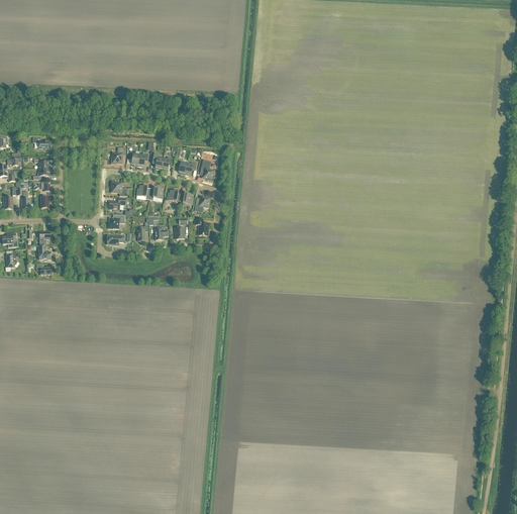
[(44,147),(50,147),(50,144),(49,144),(49,139),(40,139),(40,135),(33,135),(33,141),(38,141),(38,147),(44,147)]
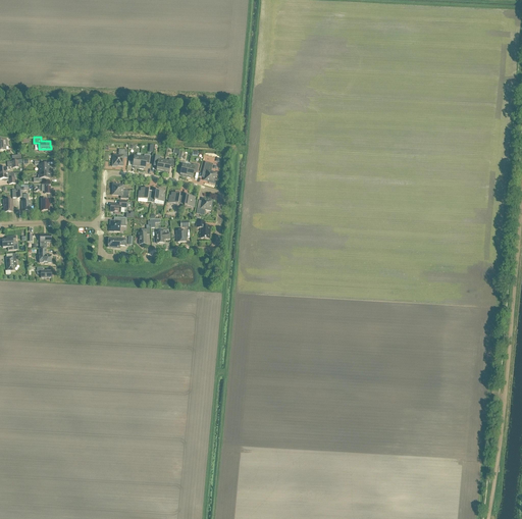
[(112,158),(112,164),(117,164),(117,163),(122,164),(123,156),(126,156),(127,148),(119,148),(118,154),(113,154),(113,158),(112,158)]
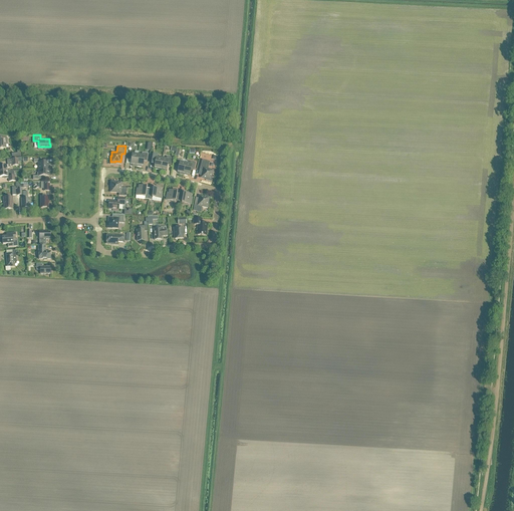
[(129,156),(132,156),(131,163),(133,163),(133,164),(137,165),(139,153),(135,153),(135,150),(130,149),(129,156)]
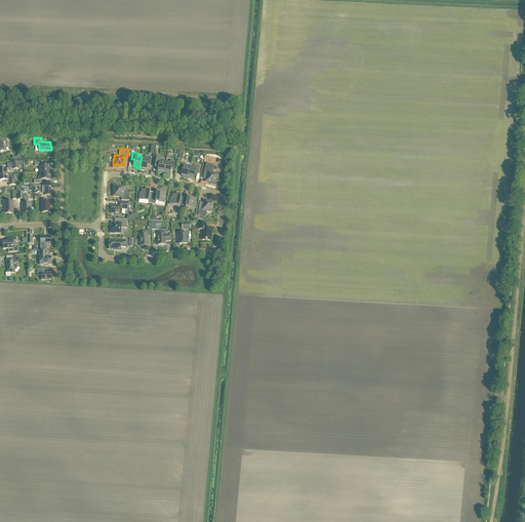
[(142,156),(139,168),(144,168),(145,167),(146,167),(147,161),(150,161),(151,155),(146,154),(145,157),(142,156)]
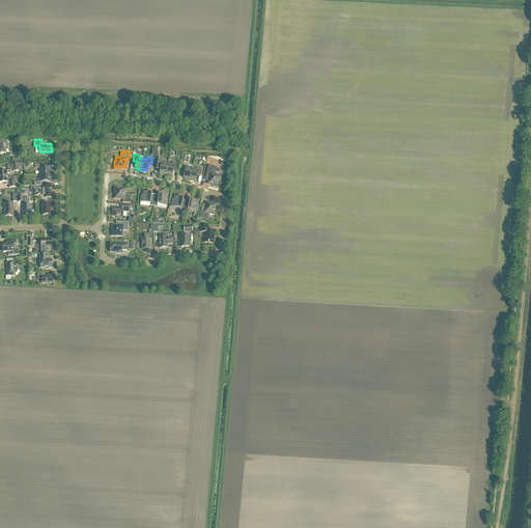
[(157,164),(161,165),(160,171),(161,171),(161,172),(165,173),(167,162),(164,161),(164,158),(159,157),(157,164)]
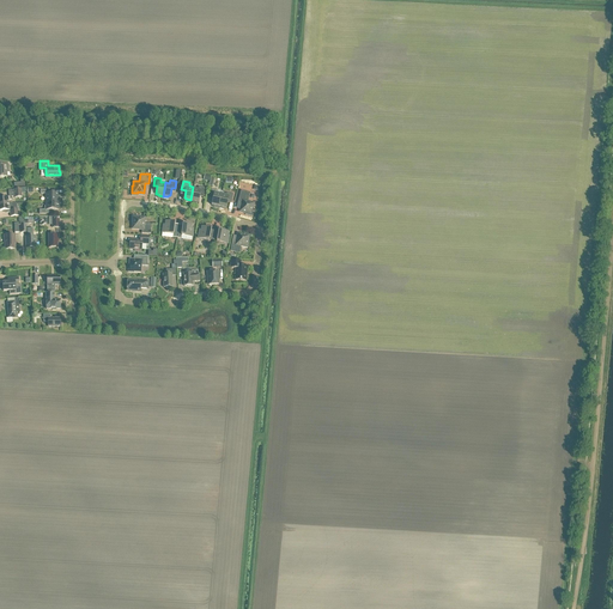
[(193,187),(190,200),(196,201),(196,200),(199,200),(200,193),(204,194),(205,186),(199,184),(198,188),(193,187)]
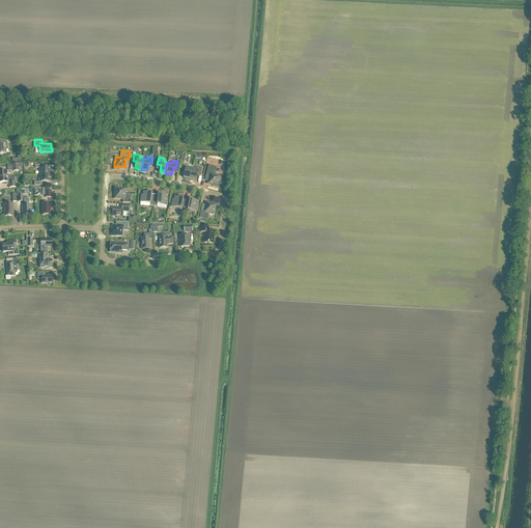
[(43,162),(35,162),(35,166),(39,166),(39,172),(52,172),(52,169),(51,169),(51,165),(43,165),(43,162)]
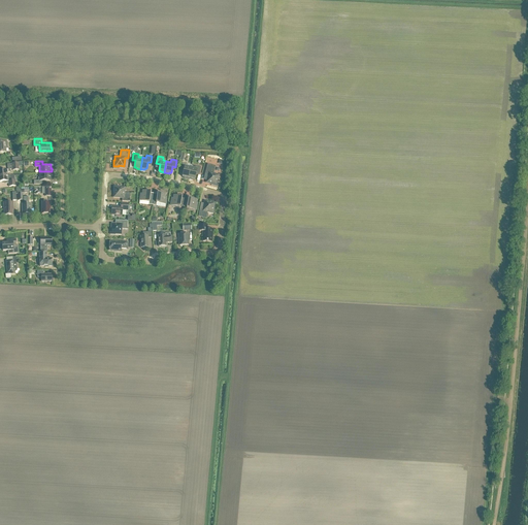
[(184,175),(184,176),(188,177),(191,166),(187,165),(188,162),(182,161),(180,167),(184,168),(183,174),(184,175)]
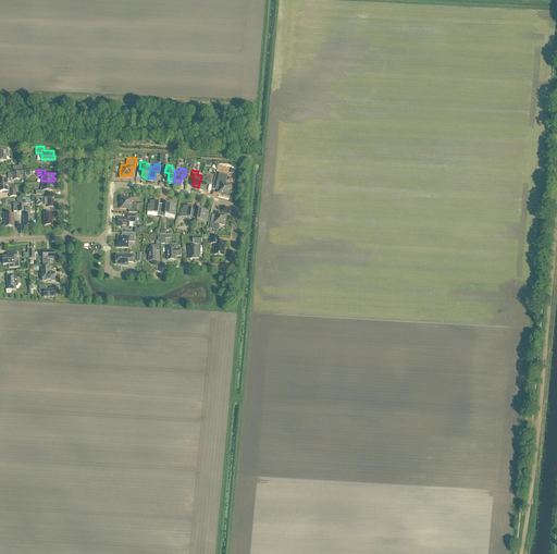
[(229,188),(231,183),(225,182),(227,173),(219,171),(217,181),(220,182),(218,191),(223,192),(223,193),(229,195),(231,188),(229,188)]
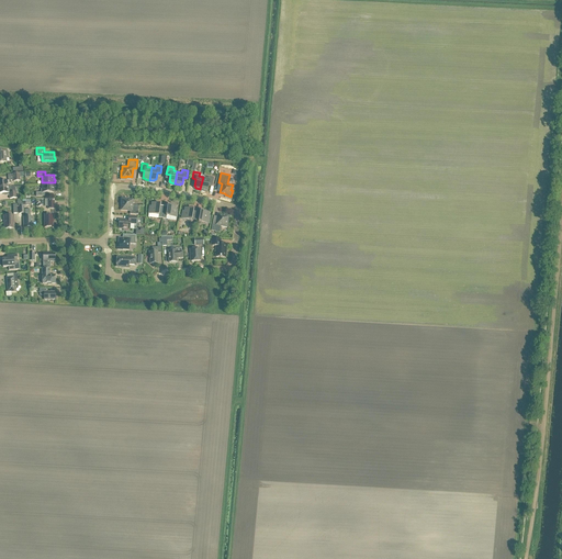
[(203,177),(200,189),(205,190),(205,189),(208,189),(209,182),(212,183),(214,176),(208,175),(206,178),(203,177)]
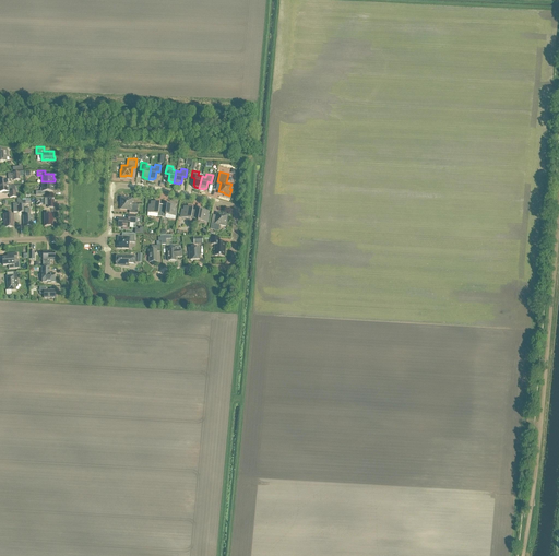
[(55,181),(42,181),(42,186),(40,186),(40,189),(36,189),(36,192),(45,192),(45,189),(54,189),(54,186),(55,186),(55,181)]
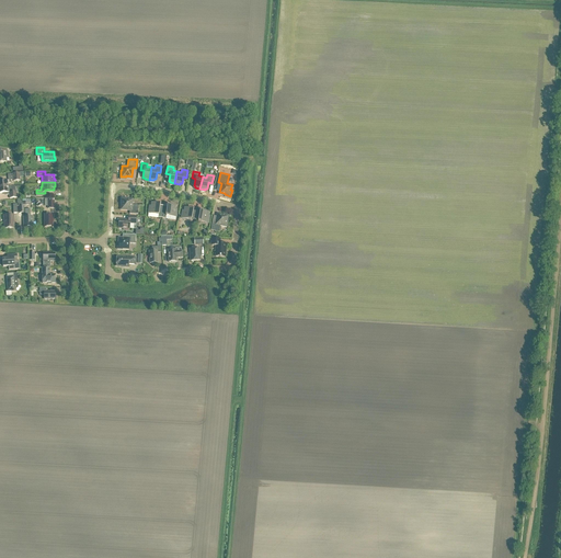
[(8,184),(0,184),(0,191),(6,191),(6,193),(9,192),(10,196),(16,195),(16,190),(12,190),(11,184),(8,184)]
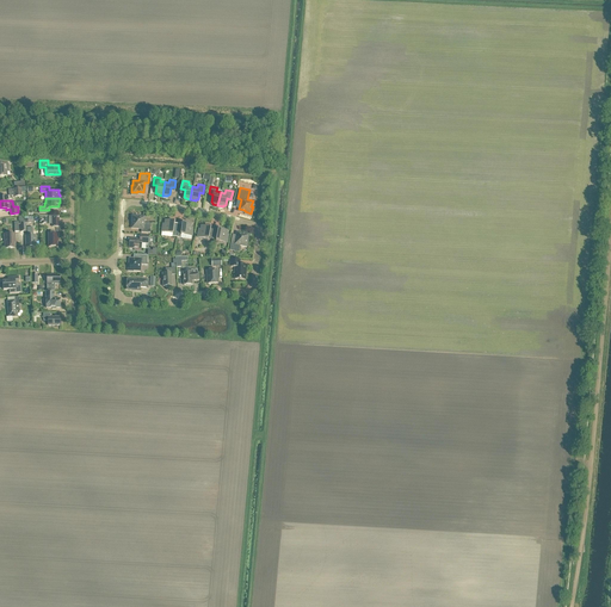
[(133,225),(141,225),(141,230),(150,231),(150,221),(143,221),(144,215),(139,215),(139,214),(131,212),(131,220),(133,220),(133,225)]
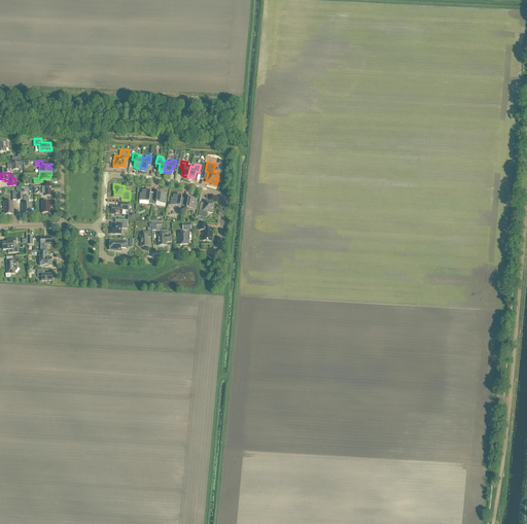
[(140,191),(139,198),(148,200),(148,202),(152,202),(153,190),(150,190),(150,189),(142,188),(142,191),(140,191)]
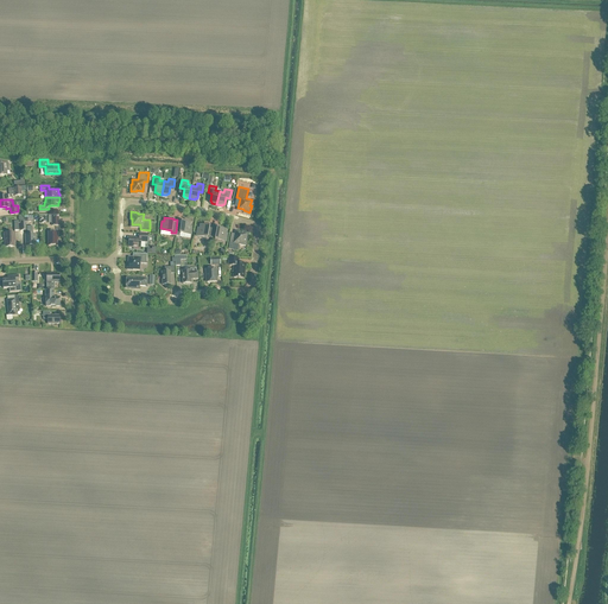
[(190,224),(190,221),(182,220),(181,221),(177,220),(176,233),(179,234),(181,231),(191,233),(192,224),(190,224)]
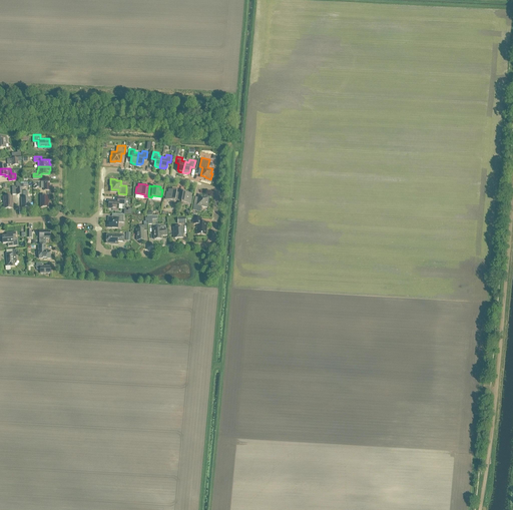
[(179,190),(176,190),(176,189),(169,187),(168,190),(166,190),(165,197),(174,198),(175,197),(178,198),(179,190)]
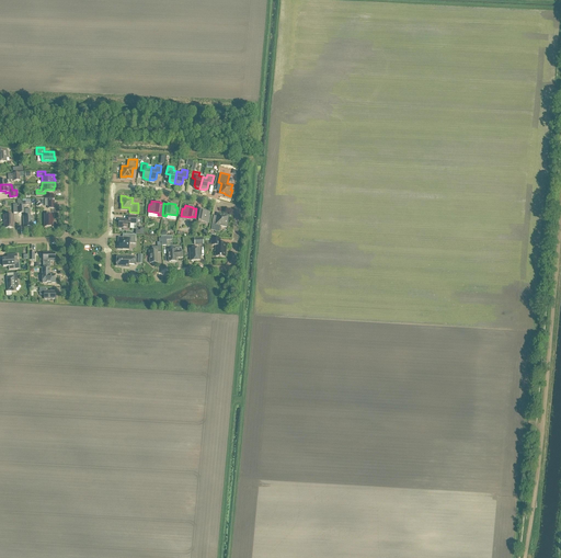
[(198,217),(198,219),(208,220),(210,214),(208,213),(208,209),(201,208),(201,209),(196,208),(195,217),(198,217)]
